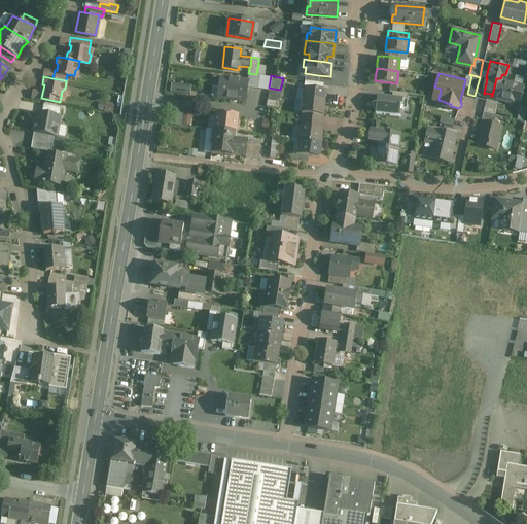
[(247,79),(220,76),(218,95),(244,98),(247,79)]
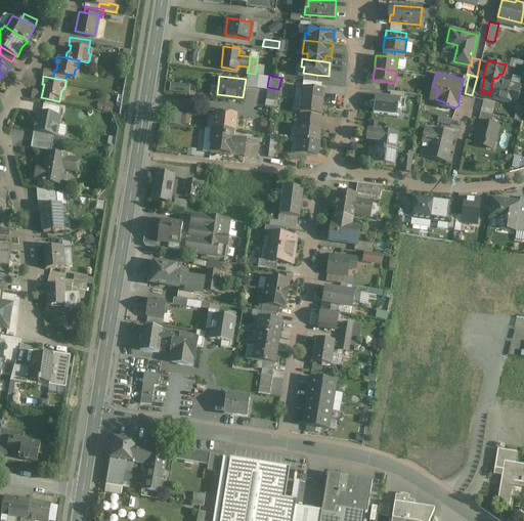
[(483,77),(477,76),(477,77),(473,91),(481,93),(484,78),(483,78),(483,77)]
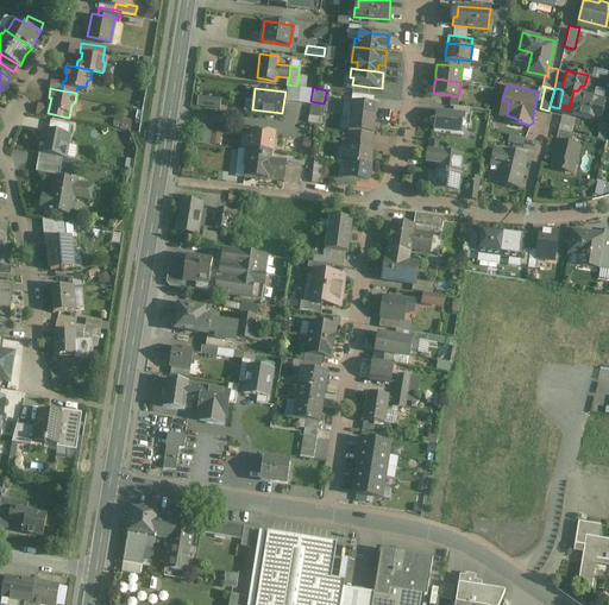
[(578,90),(573,90),(569,111),(600,118),(606,98),(578,90)]
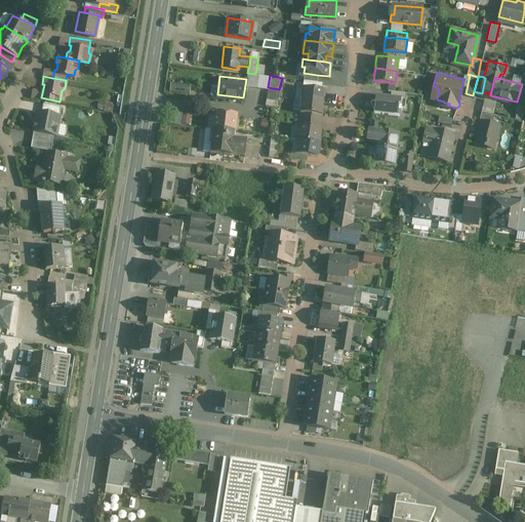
[(171,81),(171,89),(191,90),(191,82),(171,81)]
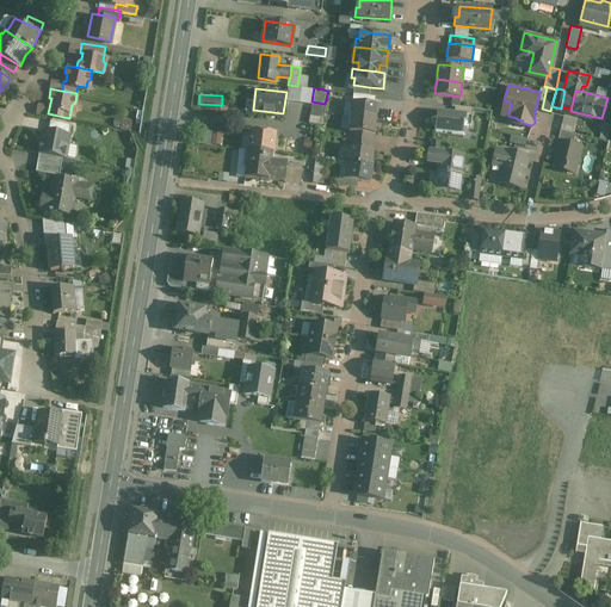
[(377,103),(352,100),(351,115),(375,117),(376,112),(377,112),(377,103)]
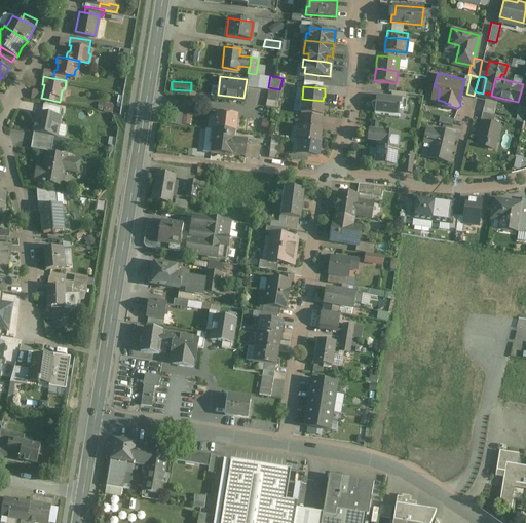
[(279,89),(268,87),(266,98),(278,100),(279,89)]
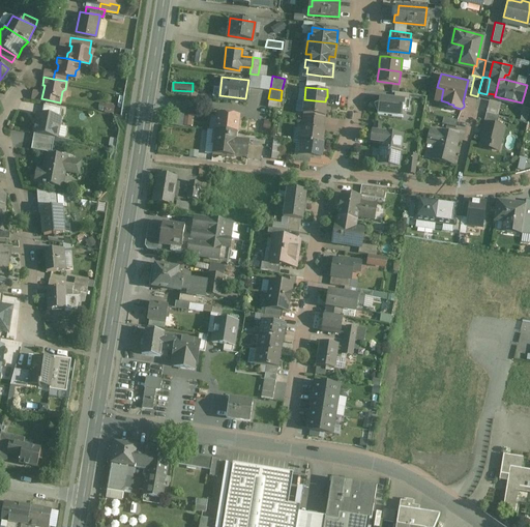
[(393,96),(379,94),(378,99),(374,101),(377,110),(377,112),(401,114),(402,107),(408,108),(409,98),(393,96)]
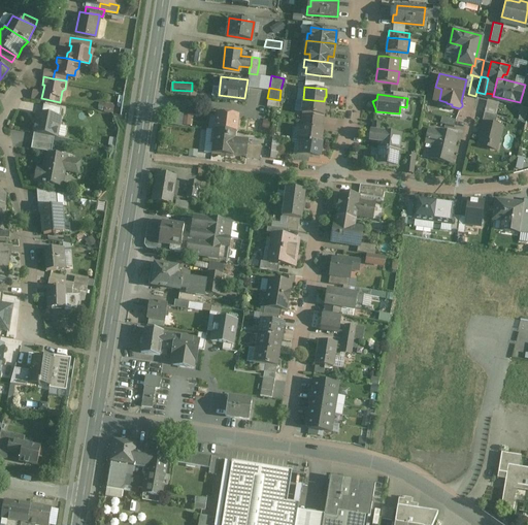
[(279,100),(267,98),(266,104),(277,106),(279,100)]
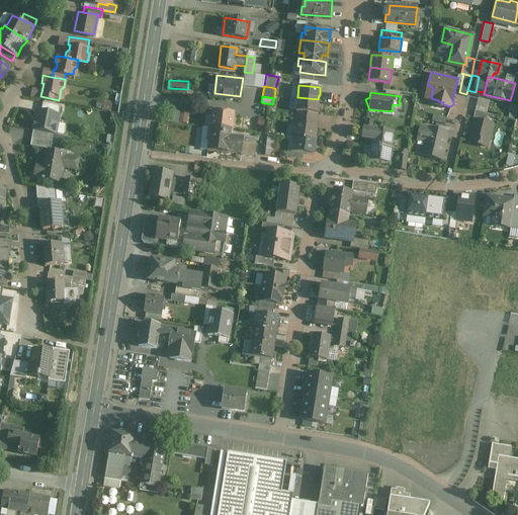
[(318,99),(297,97),(295,109),(300,110),(317,112),(318,112),(318,104),(318,99)]
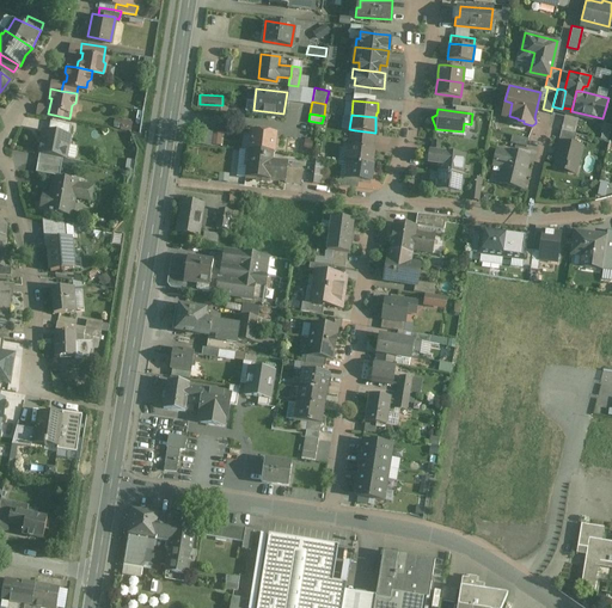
[(121,126),(132,128),(134,118),(122,117),(121,126)]
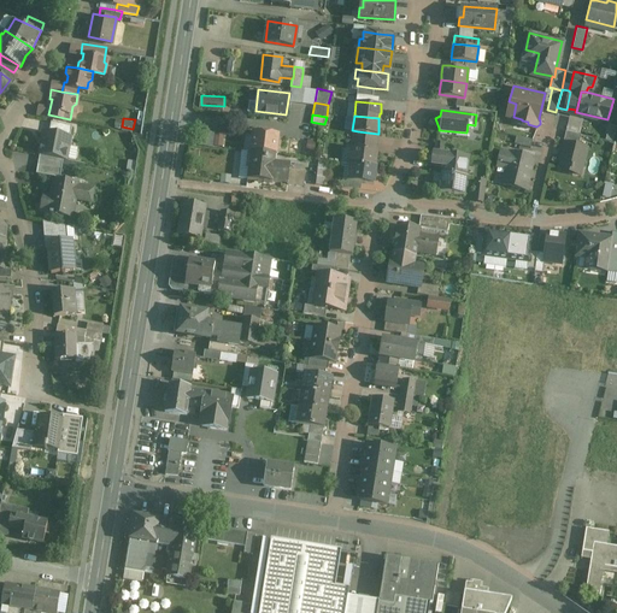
[(48,131),(70,135),(72,123),(51,119),(48,131)]
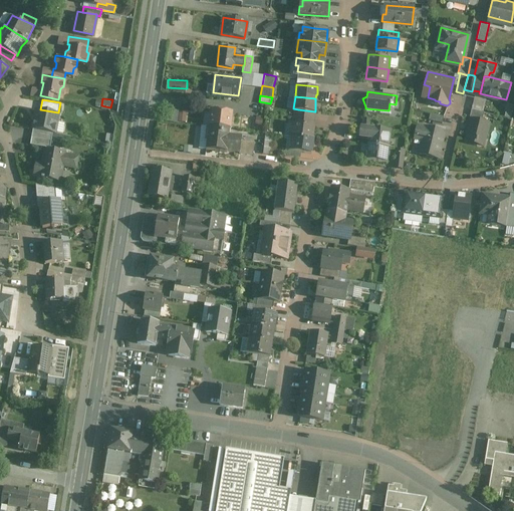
[(484,109),(471,106),(469,115),(470,116),(470,115),(481,118),(484,109)]
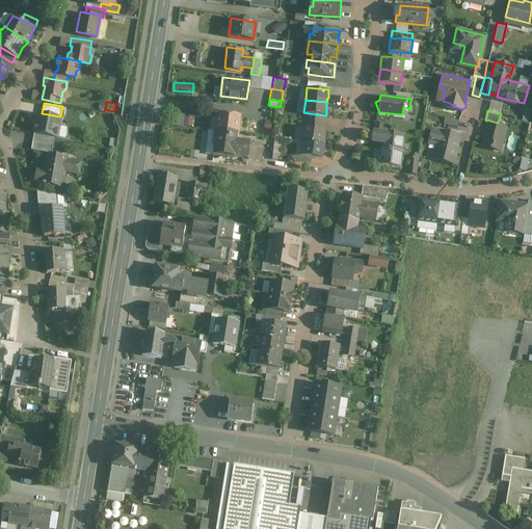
[(177,123),(184,124),(186,112),(179,111),(177,123)]
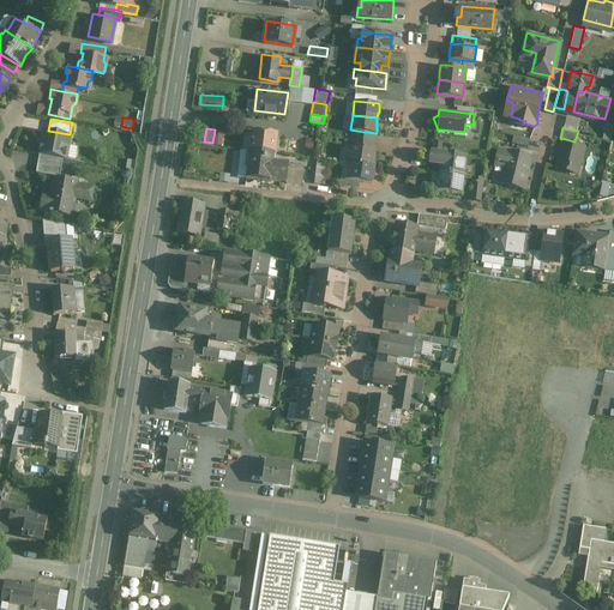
[(215,128),(214,142),(222,143),(223,130),(215,128)]
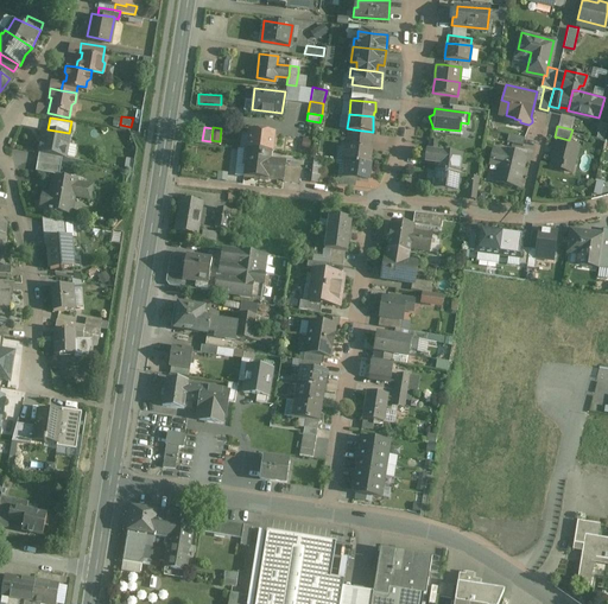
[(43,128),(38,150),(62,154),(65,156),(69,133),(48,129),(43,128)]
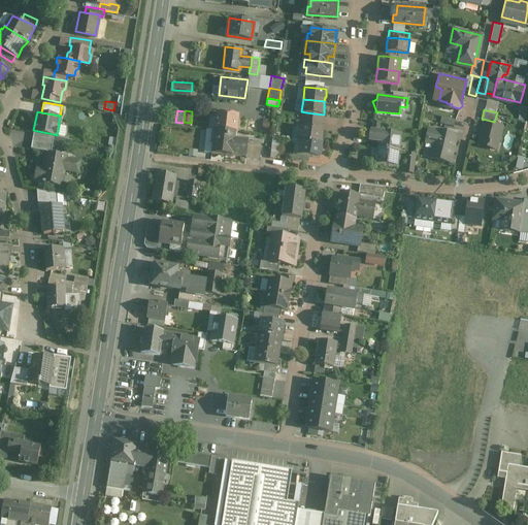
[(323,115),(306,112),(305,119),(322,121),(323,115)]
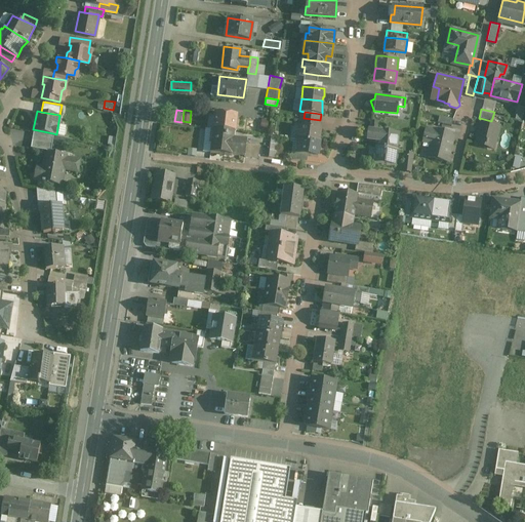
[(215,113),(214,127),(234,130),(236,115),(215,113)]
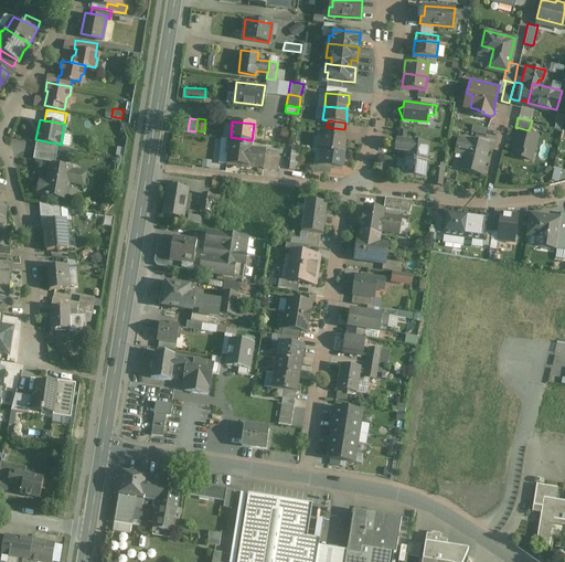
[(488,126),(472,123),(470,129),(486,134),(488,126)]
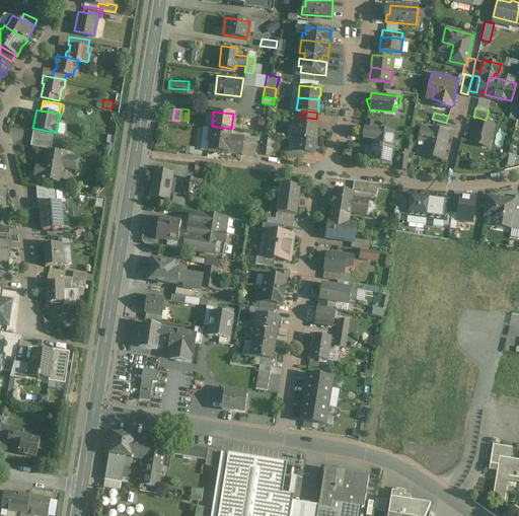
[(316,119),(300,117),(299,124),(315,126),(316,119)]
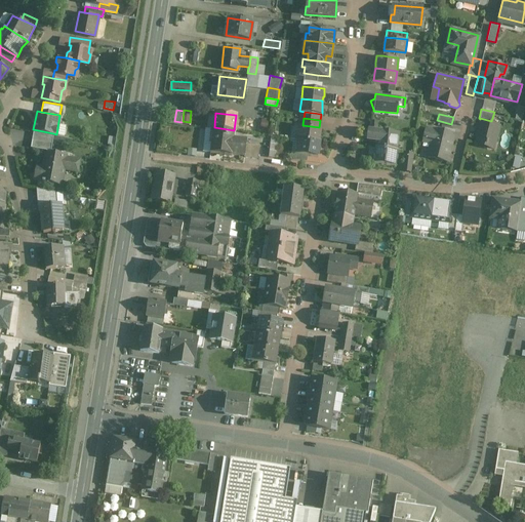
[(491,121),(480,118),(480,119),(475,141),(487,144),(488,139),(495,142),(499,123),(491,121)]
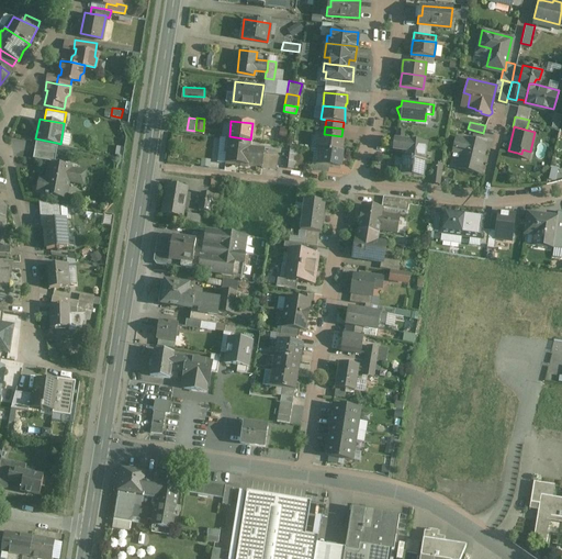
[(404,129),(396,127),(395,138),(403,140),(404,129)]
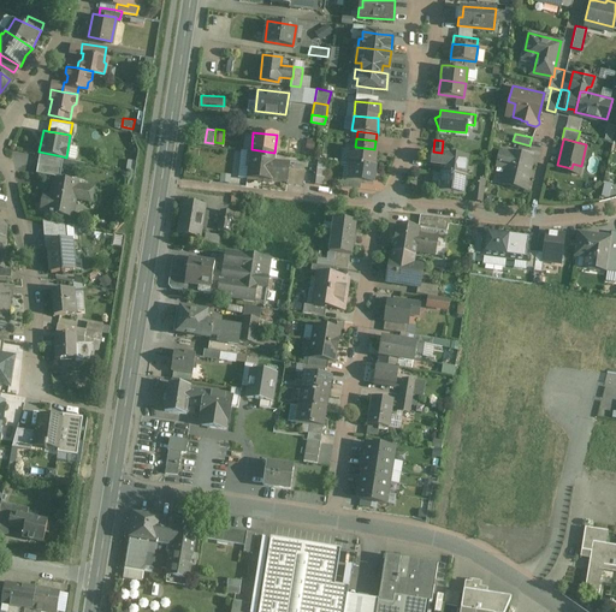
[(355,147),(350,146),(349,161),(374,164),(374,158),(375,158),(377,149),(374,149),(355,147)]
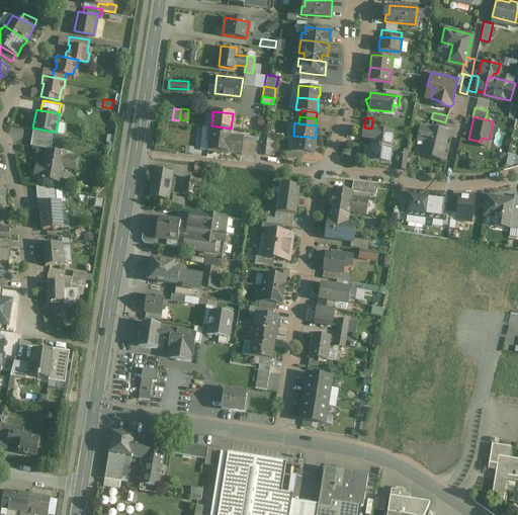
[(447,131),(428,125),(428,126),(420,124),(417,135),(426,137),(422,153),(441,158),(447,131)]
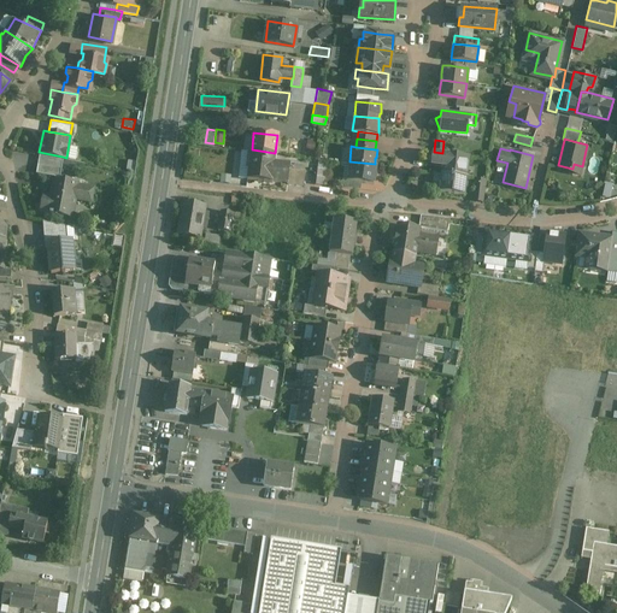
[(275,153),(252,149),(250,165),(247,178),(271,181),(271,180),(286,181),(287,181),(289,166),(282,166),(282,161),(274,160),(275,153)]
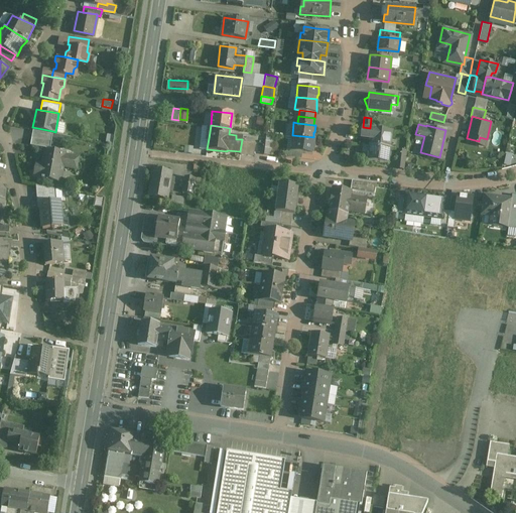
[(52,131),(32,127),(31,135),(51,139),(52,131)]
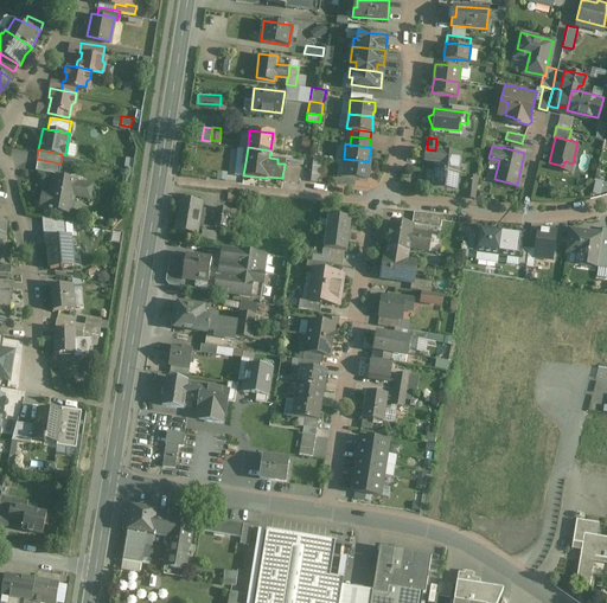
[(427,149),(426,149),(425,160),(436,161),(435,170),(458,172),(460,153),(435,151),(427,149)]
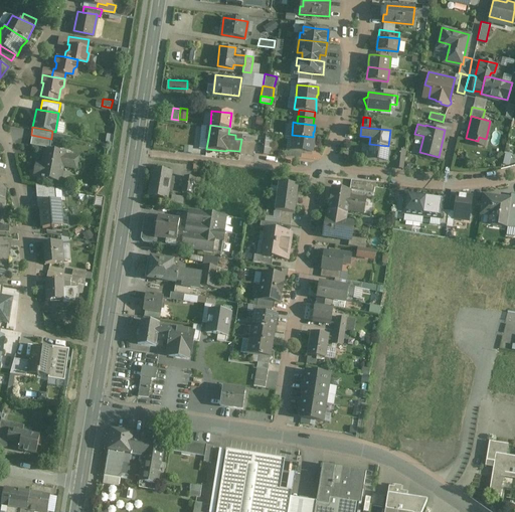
[(271,152),(273,132),(266,131),(264,151),(271,152)]
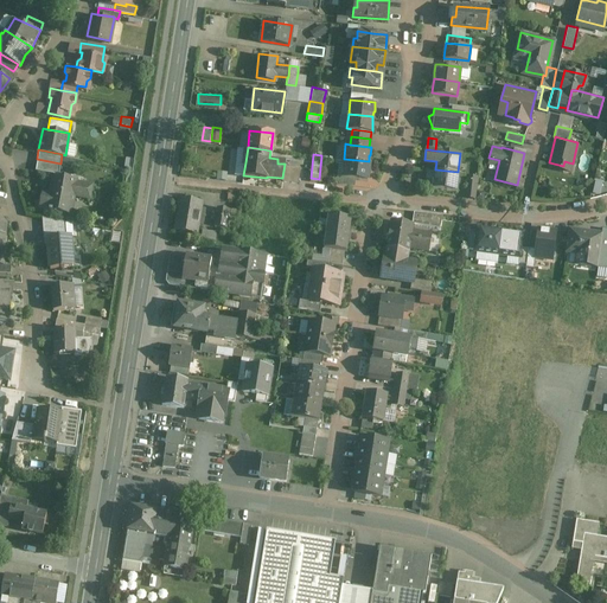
[(61,164),(37,159),(36,168),(58,172),(61,164)]
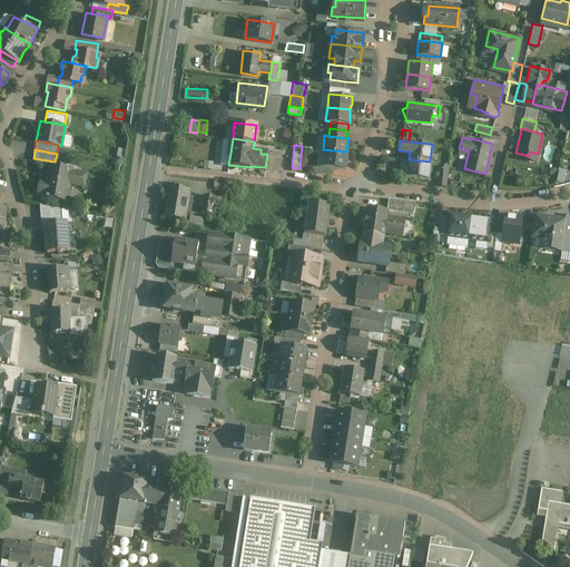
[(323,149),(322,149),(320,164),(324,164),(324,165),(334,166),(345,168),(346,152),(323,149)]
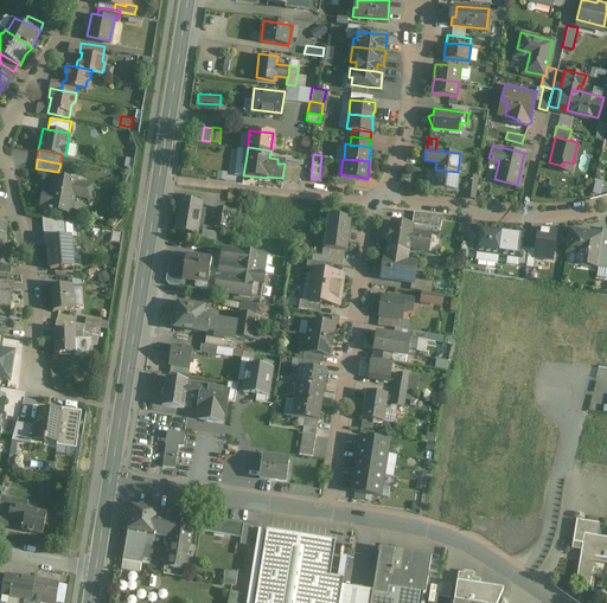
[(300,166),(285,164),(282,178),(281,178),(281,180),(298,181),(300,166)]
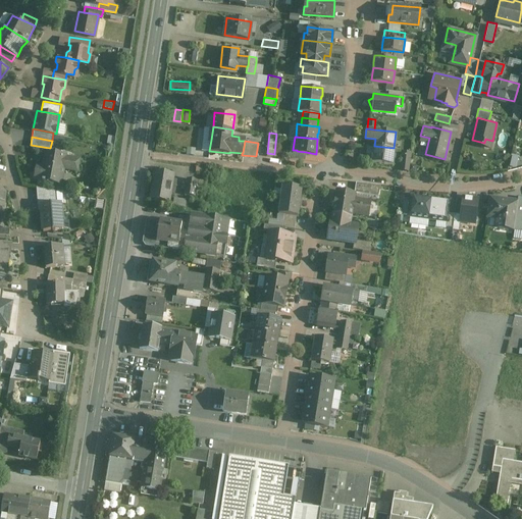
[(394,148),(374,146),(372,160),(392,163),(394,148)]
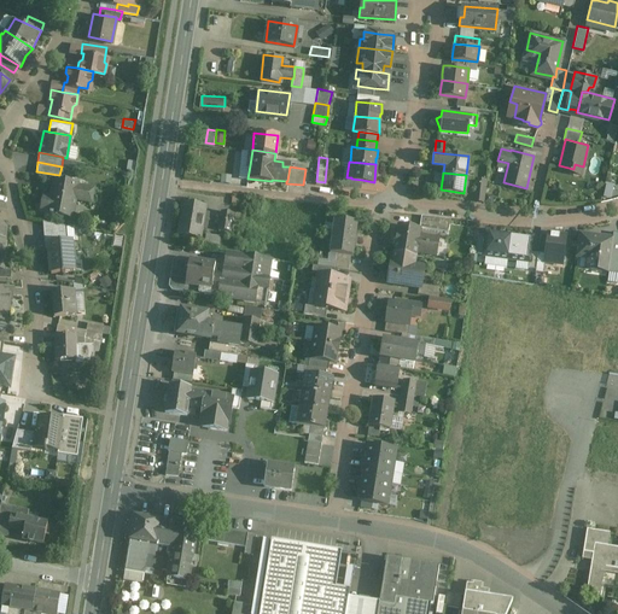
[(484,192),(487,177),(477,176),(474,191),(484,192)]
